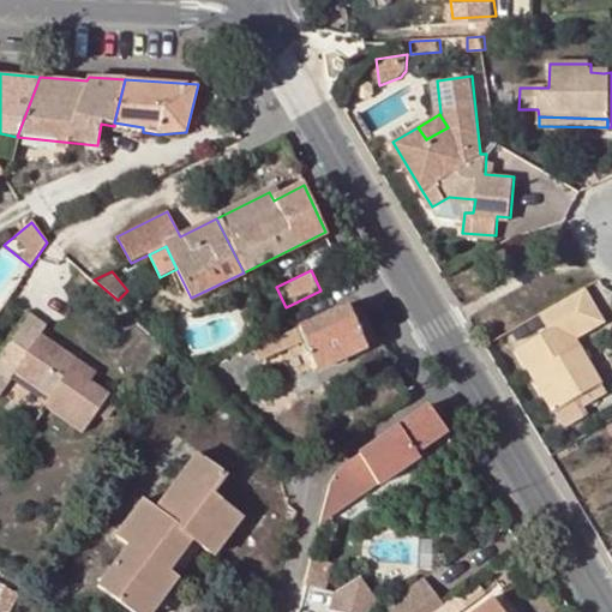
[(561,322),(594,301),(585,286),(552,306),(561,322)]
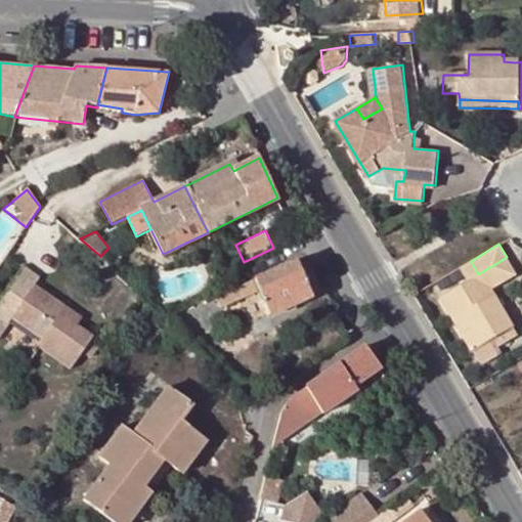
[(515,271),(507,257),(478,274),(443,296),(482,363),(503,350),(499,344),(519,332),(491,286),(515,271)]
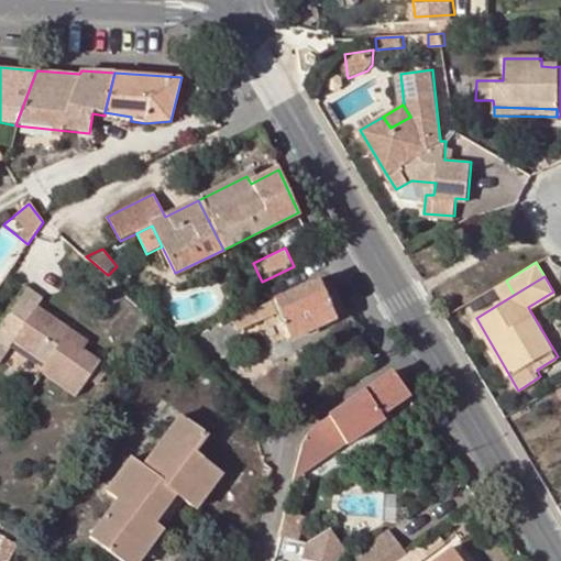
[(334,318),(318,281),(257,307),(255,303),(230,314),(238,330),(278,311),(290,338),(334,318)]
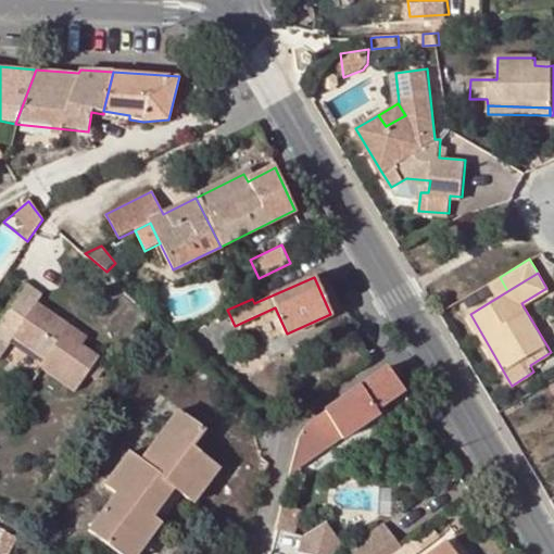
[(43,293),(26,281),(0,317),(0,354),(14,336),(45,359),(39,366),(75,391),(88,373),(97,360),(100,355),(83,342),(87,336),(38,301),(43,293)]
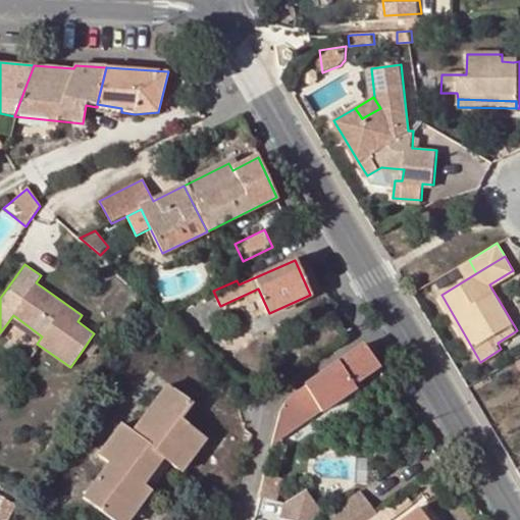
[(83,350),(92,355),(100,344),(91,338),(83,350)]
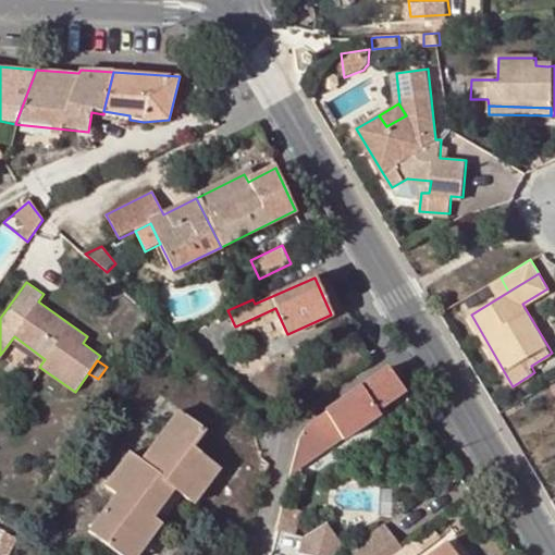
[(299,441),(292,473),(379,415),(377,410),(405,391),(389,367),(321,414),(305,429),(299,441)]
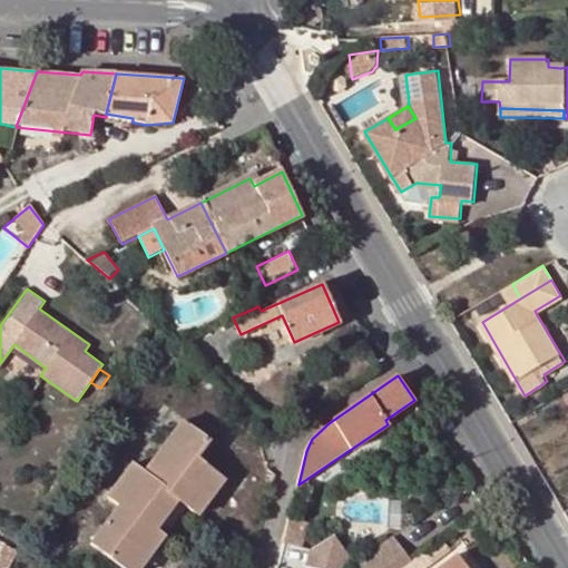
[(182,420),(169,436),(177,441),(188,426),(182,420)]
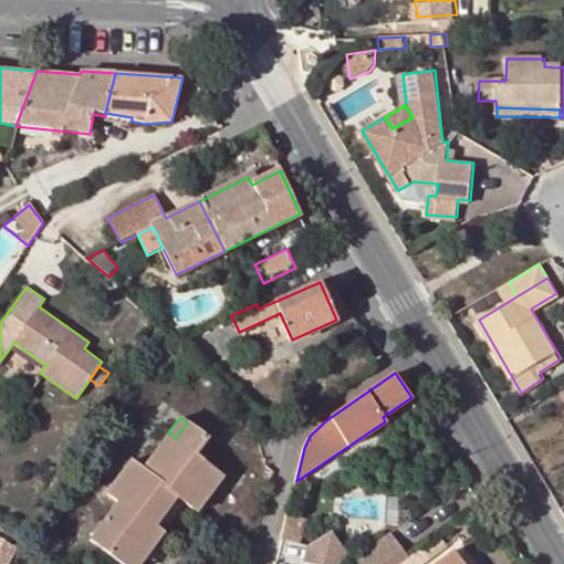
[(198,511),(225,476),(196,455),(209,438),(187,423),(176,438),(168,432),(144,467),(133,459),(107,493),(118,501),(90,540),(122,563),(131,563),(143,549),(149,553),(166,532),(156,525),(177,497),(187,503),(198,511)]
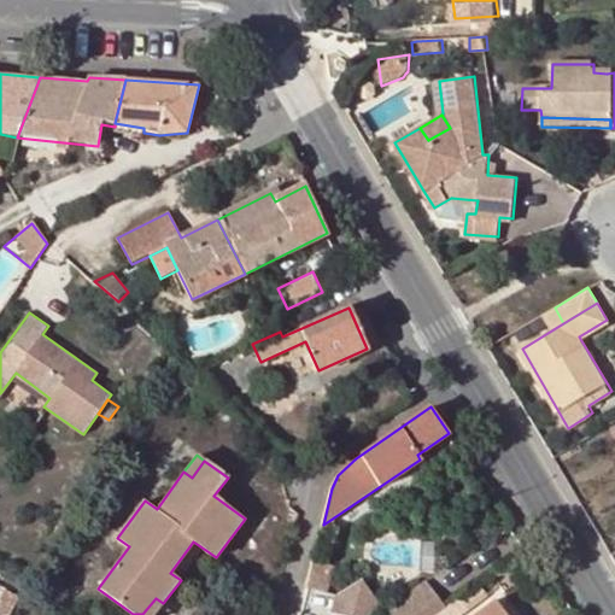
[(181,580),(204,549),(193,542),(170,573),(181,580)]
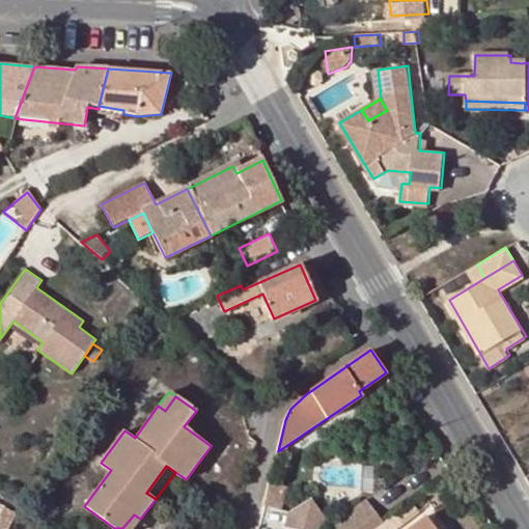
[(270,483),(265,505),(278,508),(282,509),(287,486),(270,483)]
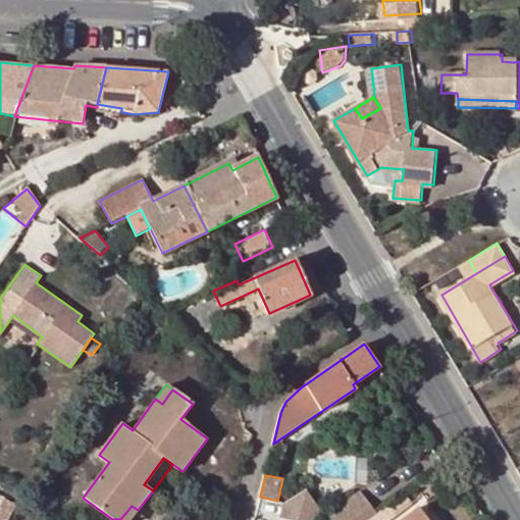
[(286,503),(284,502),(281,517),(295,519),(316,519),(326,513),(308,489),(286,503)]
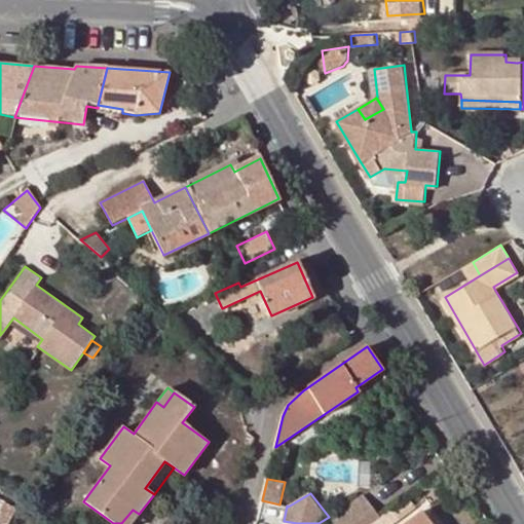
[(333,523),(371,523),(381,517),(364,494),(330,519),(333,523)]
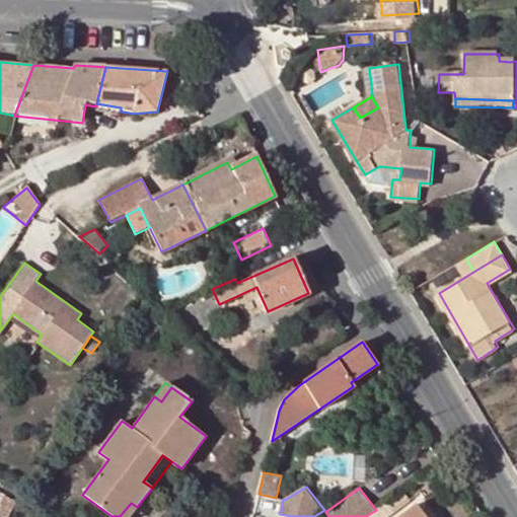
[(387,516),(412,499),(404,489),(376,510),(366,516),(387,516)]
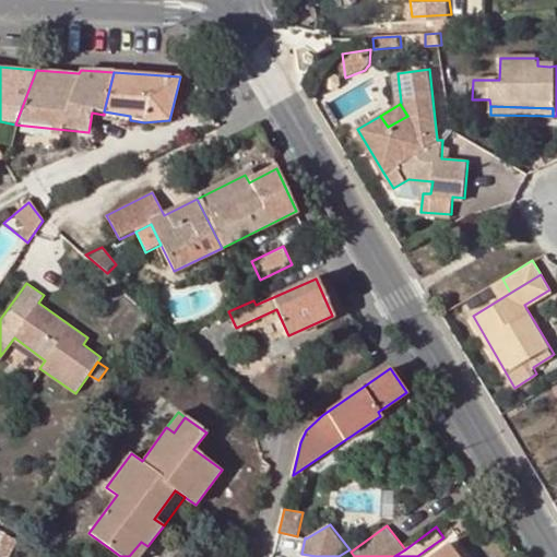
[(274,549),(288,553),(293,535),(279,532),(274,549)]
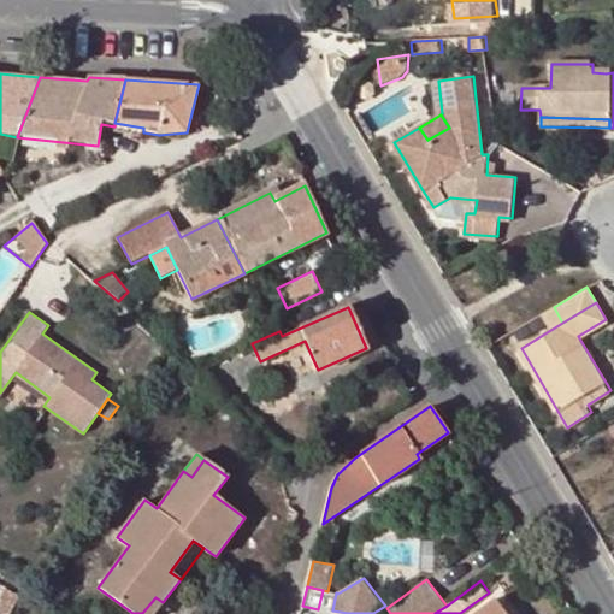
[(154,613),(163,602),(155,597),(142,613),(154,613)]
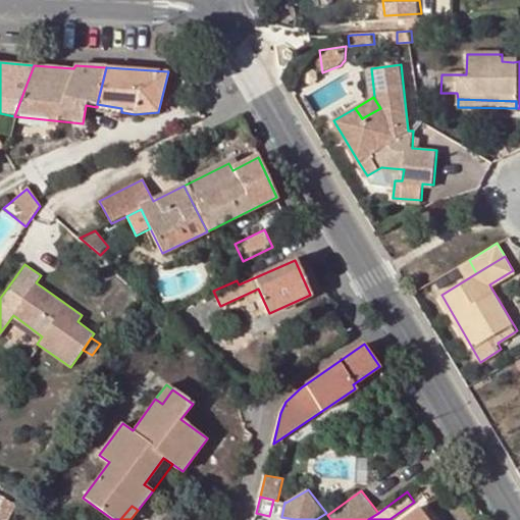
[(428,519),(419,508),(403,519),(428,519)]
